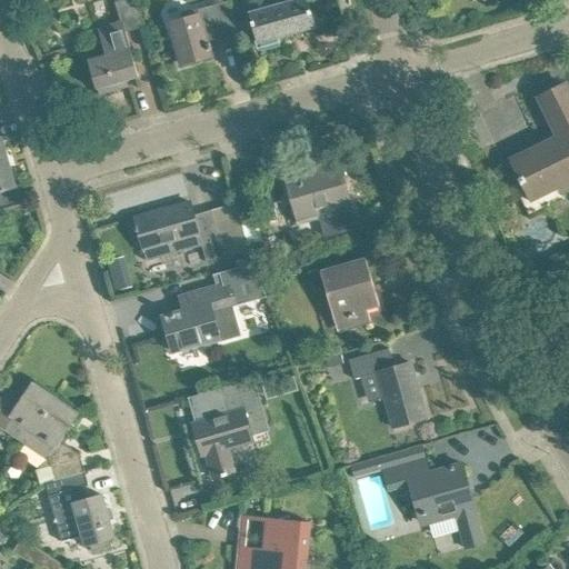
[(138,78),(139,78),(126,32),(143,28),(135,0),(125,0),(117,2),(122,21),(98,28),(106,56),(89,60),(89,59),(88,59),(97,89),(98,89),(98,88),(138,77),(138,78)]
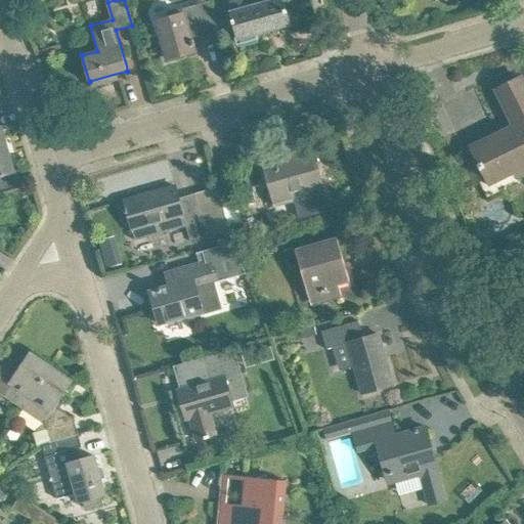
[(282,0),(245,0),(239,9),(230,12),(231,15),(216,19),(219,33),(235,28),(238,39),(239,43),(257,38),(256,34),(290,25),(282,0)]
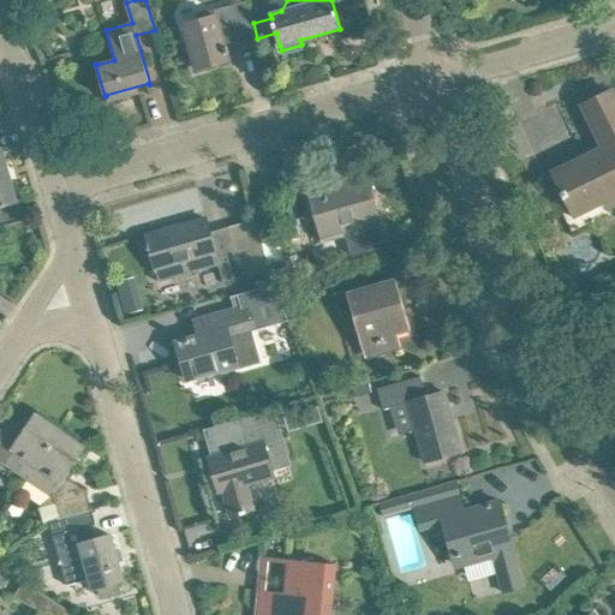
[(257,39),(254,23),(248,3),(198,16),(199,22),(184,25),(196,70),(215,65),(215,64),(228,60),(227,53),(228,53),(227,47),(225,47),(224,41),(255,33),(256,39),(257,39)]
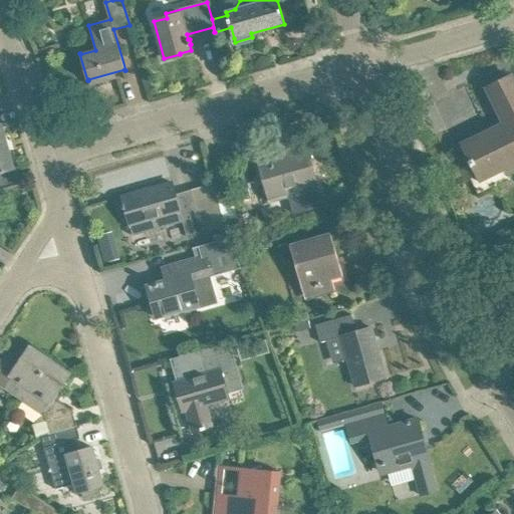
[(508,121),(462,145),(464,148),(466,147),(472,160),(468,161),(470,165),(465,168),(478,193),(507,179),(503,170),(513,163),(513,81),(511,76),(486,88),(487,89),(490,87),(508,121)]
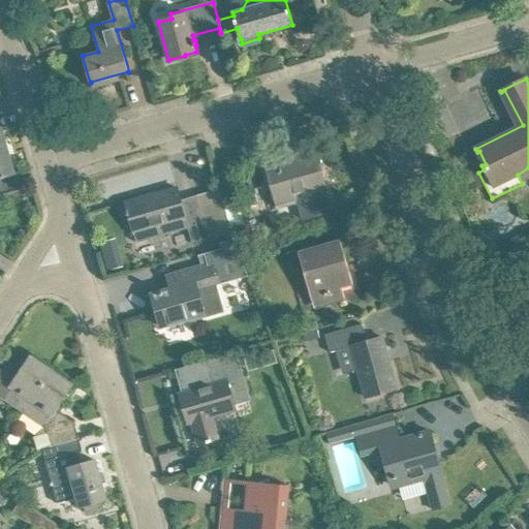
[(0,177),(1,180),(4,178),(4,177),(13,174),(0,126),(0,177)]
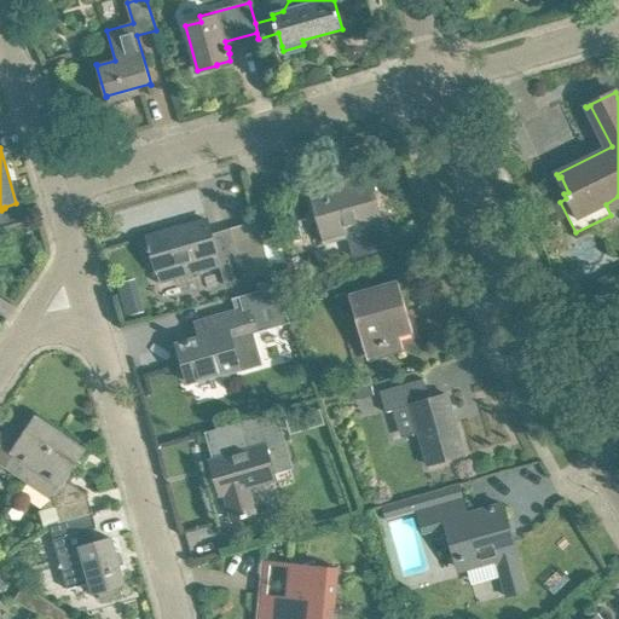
[(310,191),(325,246),(347,239),(352,256),(388,247),(368,174),(310,191)]
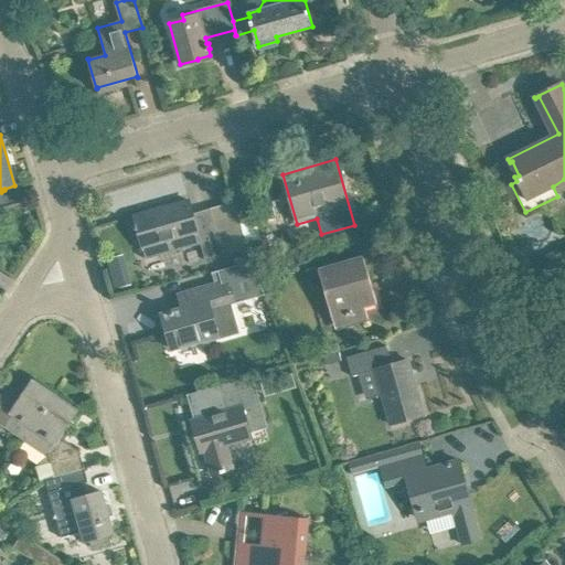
[(214,223),(223,220),(220,206),(193,213),(189,201),(134,216),(136,225),(134,225),(136,231),(138,230),(146,258),(201,243),(205,260),(223,255),(214,223)]
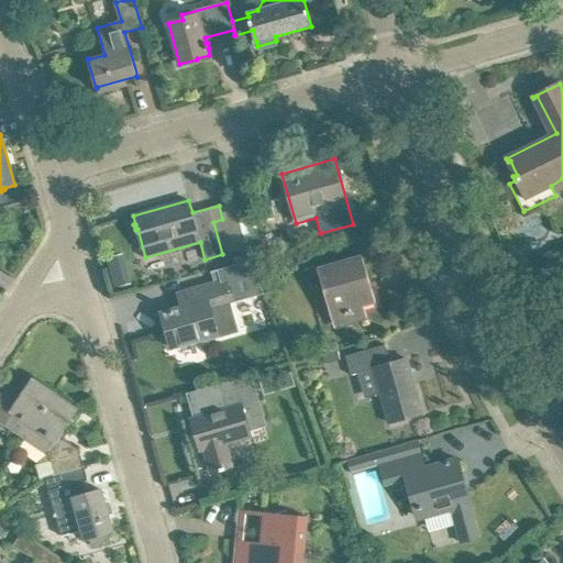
[(372,289),(362,256),(318,268),(334,328),(383,315),(375,288),(372,289)]
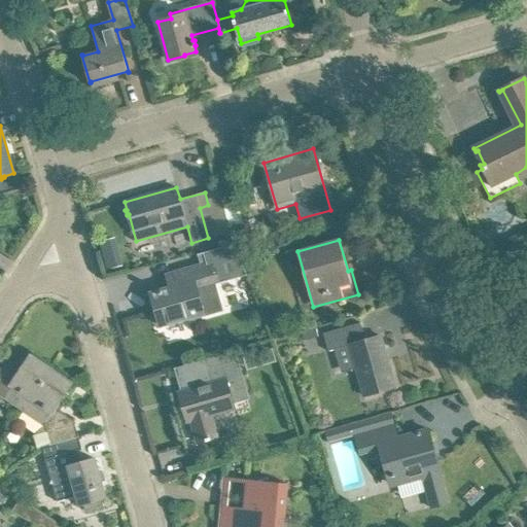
[(118,254),(103,258),(106,270),(121,266),(118,254)]
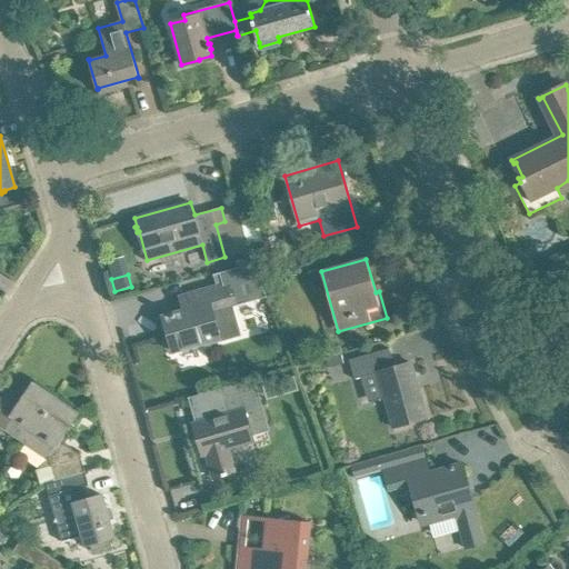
[(191,309),(163,317),(173,351),(195,346),(220,338),(239,333),(231,302),(236,301),(230,281),(208,288),(187,295),(191,309)]
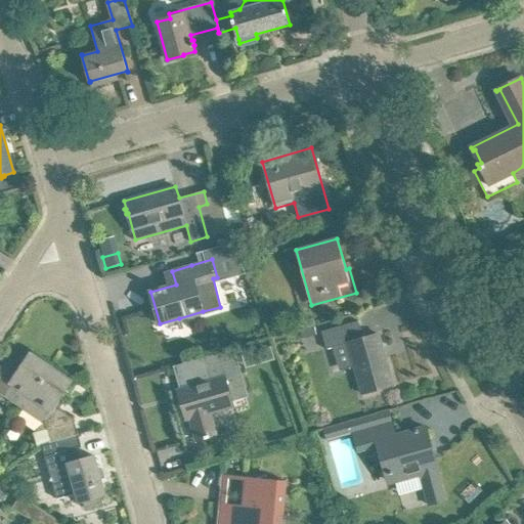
[(358,320),(339,326),(320,332),(326,349),(335,347),(341,370),(355,366),(363,393),(393,385),(378,334),(363,338),(358,320)]
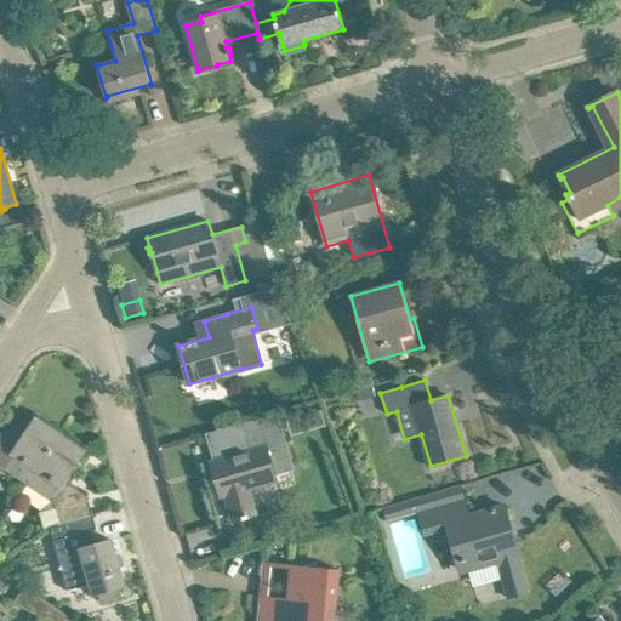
[(355,392),(359,403),(375,398),(371,387),(355,392)]
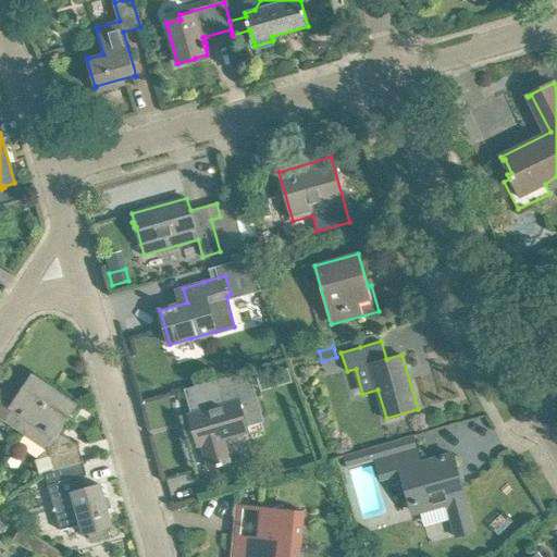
[(213,381),(186,388),(194,413),(189,415),(198,446),(202,445),(209,468),(218,466),(218,467),(222,466),(222,465),(230,462),(223,438),(248,431),(247,426),(263,422),(256,396),(248,371),(235,374),(213,381)]
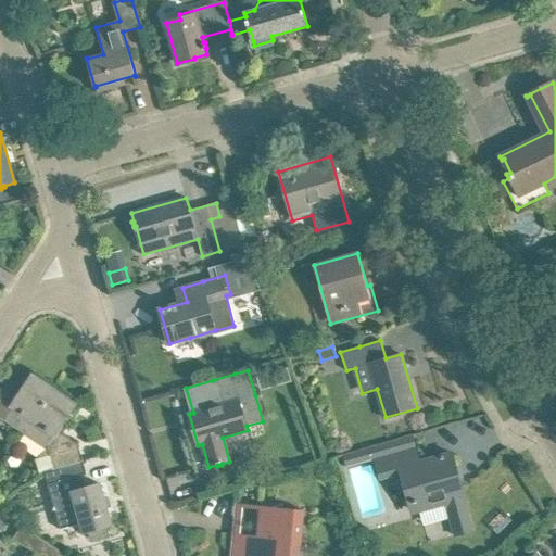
[(0,416),(25,433),(52,392),(32,378),(33,375),(32,374),(19,393),(3,383),(0,389),(0,416)]
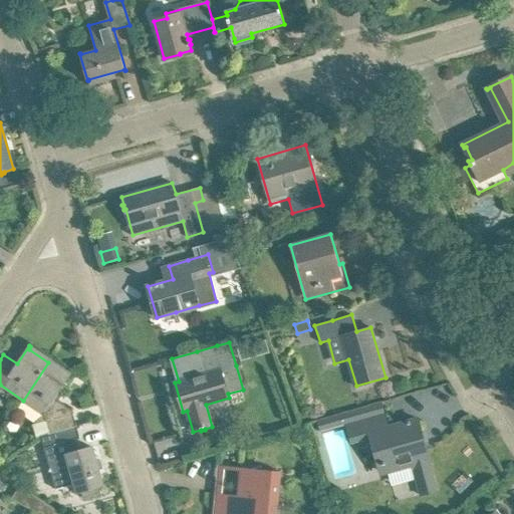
[(67,375),(48,362),(23,401),(44,414),(49,433),(41,436),(44,449),(75,440),(80,439),(72,411),(54,399),(71,373),(69,372),(67,375)]
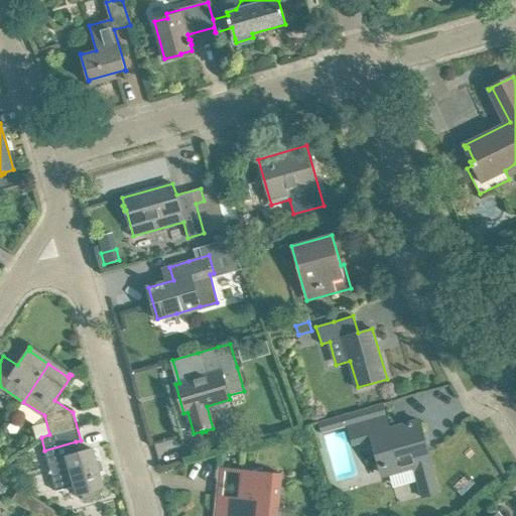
[(389,428),(385,416),(382,405),(318,423),(320,433),(348,426),(353,444),(371,439),(379,467),(387,468),(388,474),(413,467),(421,497),(438,492),(418,420),(389,428)]
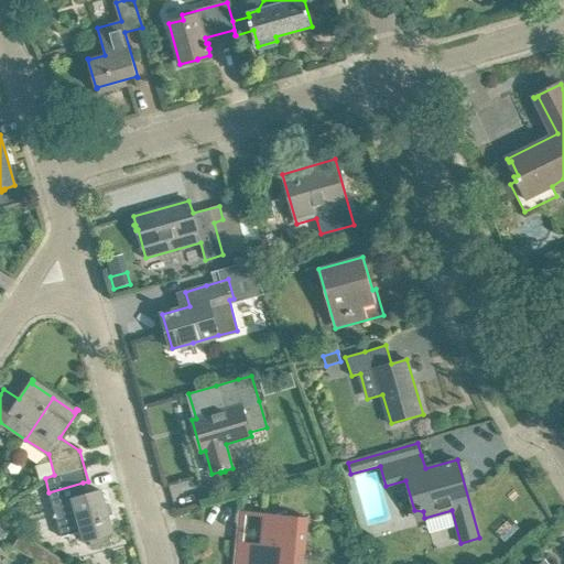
[(86,495),(83,483),(49,492),(57,522),(62,537),(82,531),(85,541),(114,533),(101,490),(86,495)]
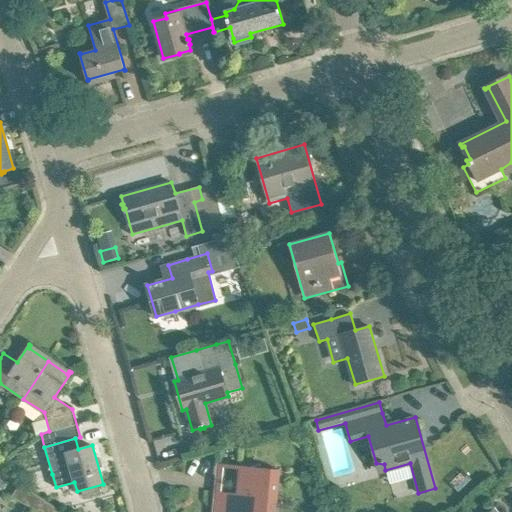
[(275,511),(280,471),(267,469),(247,467),(247,469),(240,468),(237,494),(216,492),(213,511),(275,511)]
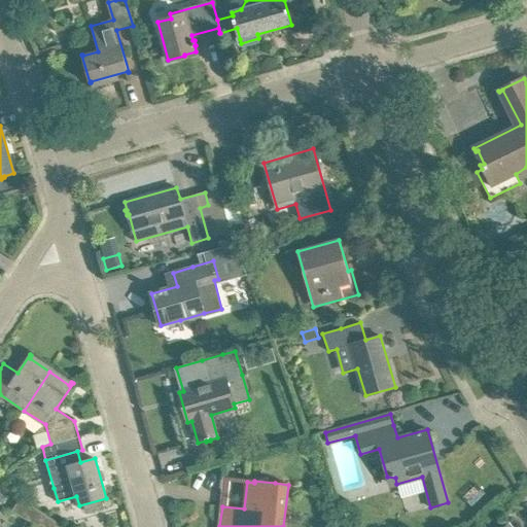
[(0,484),(0,500),(4,503),(11,492),(0,484)]
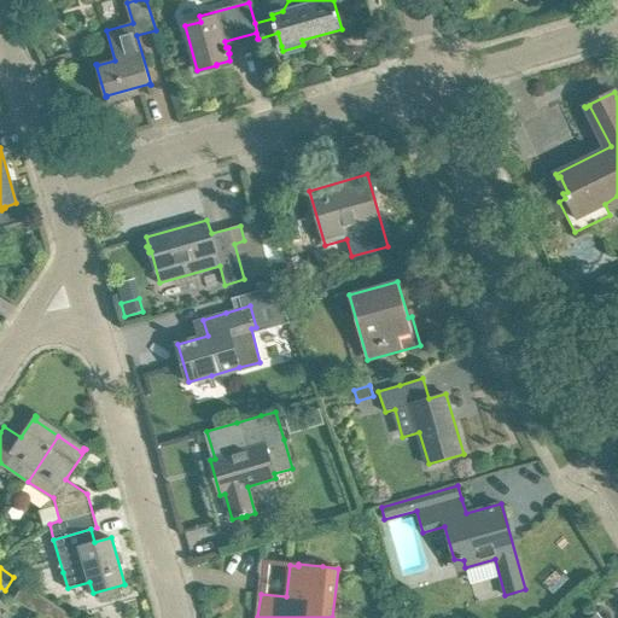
[(559,569),(543,583),(554,594),(570,578),(559,569)]
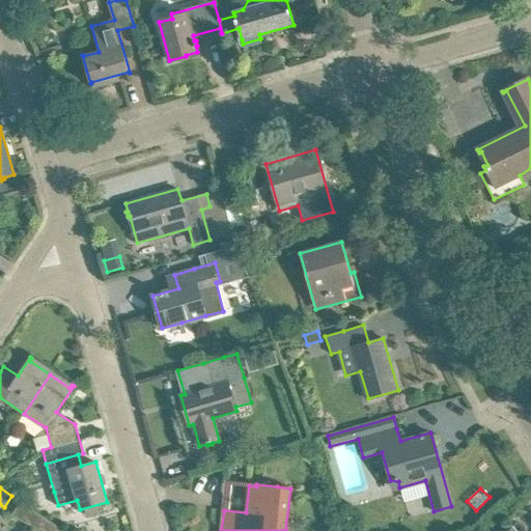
[(21,502),(14,513),(35,528),(43,516),(21,502)]
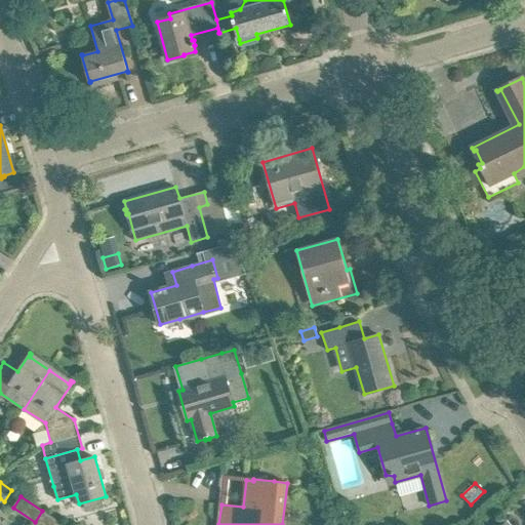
[(64,524),(42,511),(35,522),(39,524),(64,524)]
